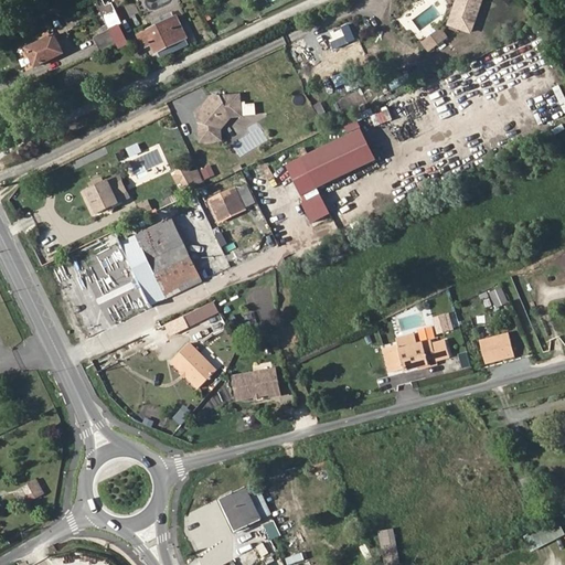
[(456,0),(457,1),(448,27),(470,34),(481,0),(456,0)]
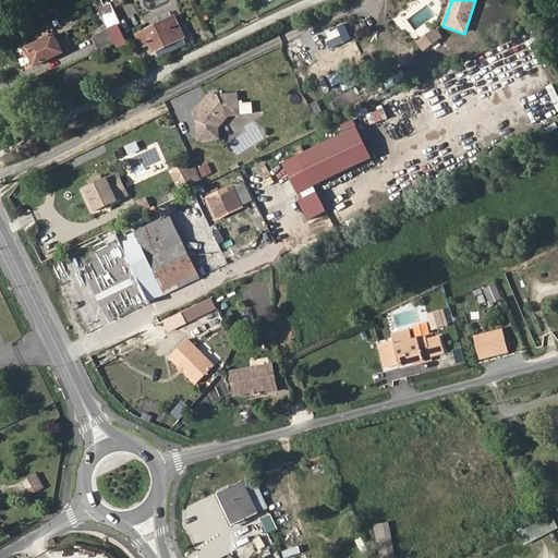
[(95,38),(101,52),(122,43),(116,31),(101,1),(95,4),(108,32),(95,38)]
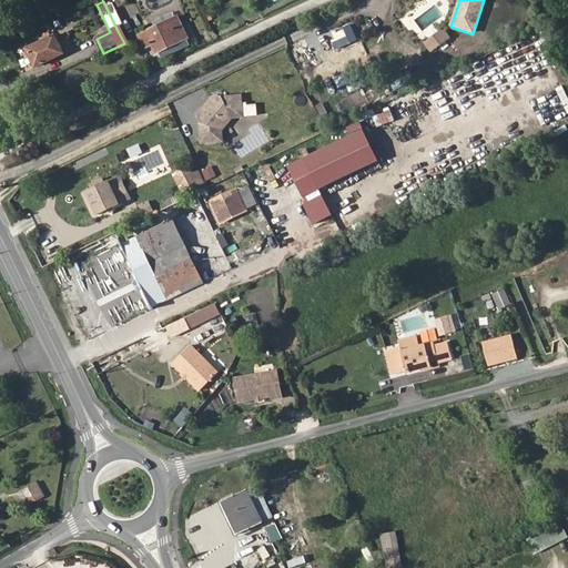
[(152,47),(156,56),(190,39),(179,18),(138,38),(144,50),(152,47)]
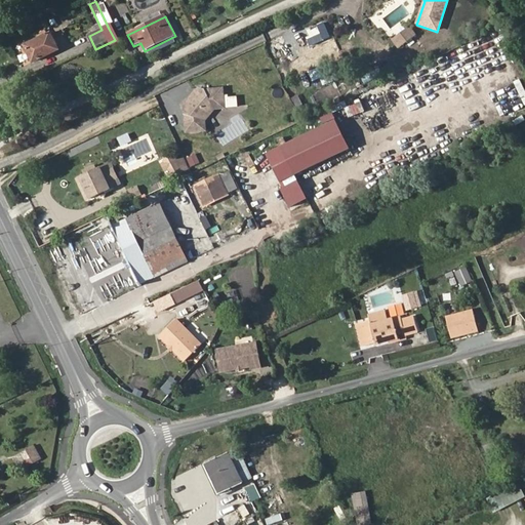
[(117,25),(109,29),(115,40),(123,36),(117,25)]
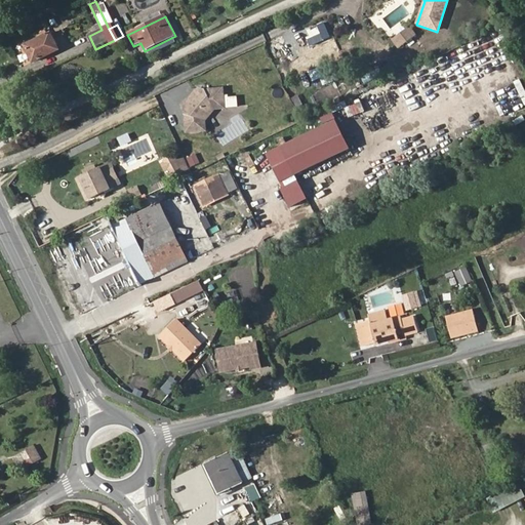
[(399,48),(417,34),(409,25),(392,39),(399,48)]
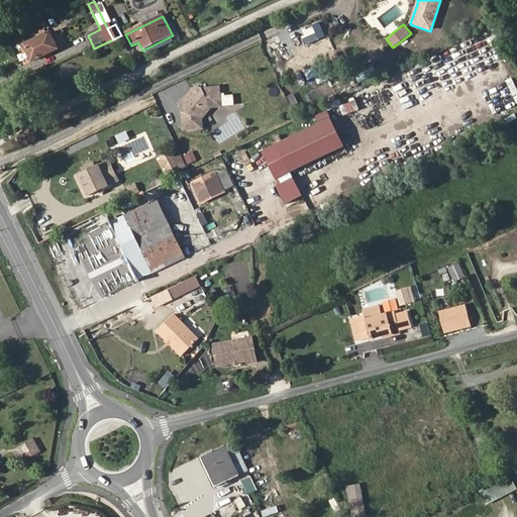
[(23,46),(31,64),(59,50),(49,32),(23,46)]
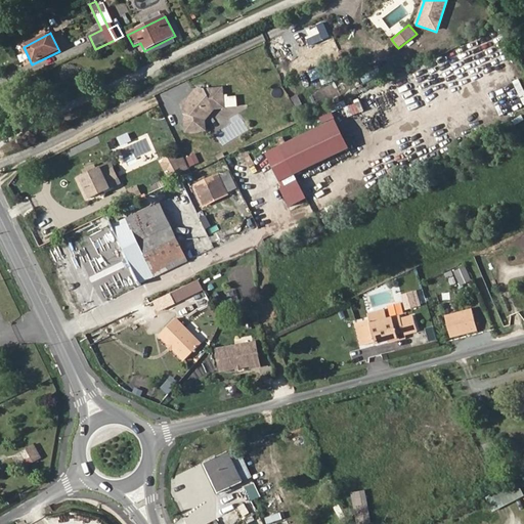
[(186,105),(188,132),(209,131),(208,121),(217,108),(227,107),(225,88),(198,91),(186,105)]
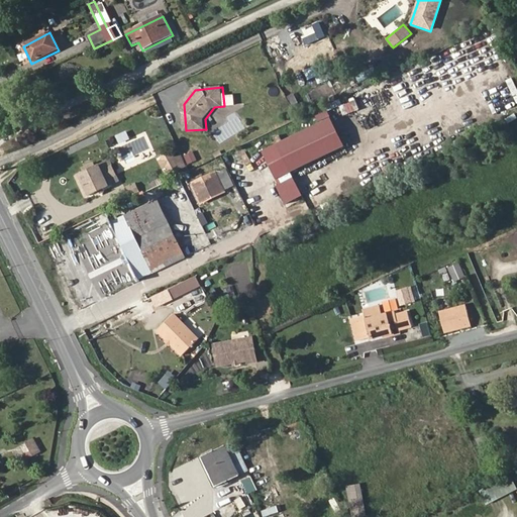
[(331,117),(300,132),(311,153),(314,159),(343,144),(331,117)]
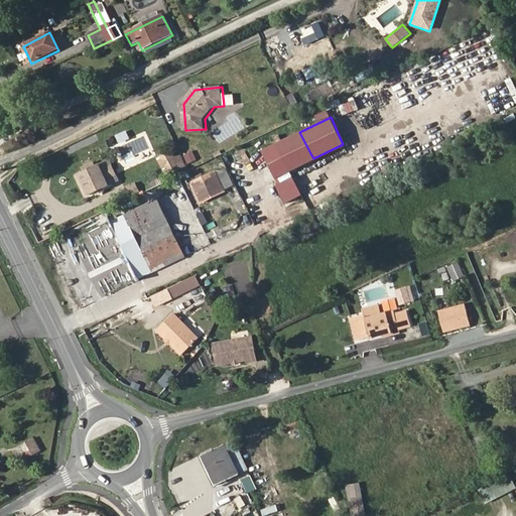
[(116,135),(119,143),(130,139),(127,130),(116,135)]
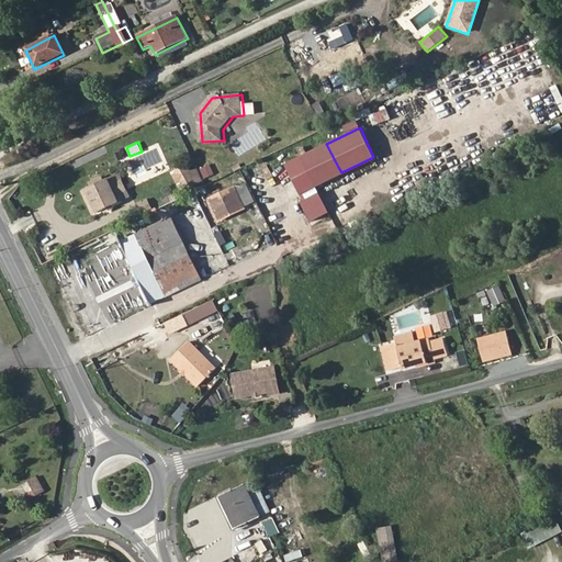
[(338,167),(326,144),(292,161),(303,183),(304,182),(338,167)]
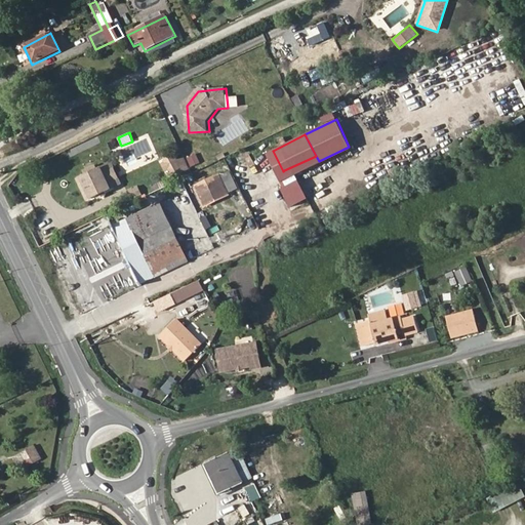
[(187,158),(193,169),(202,163),(196,153),(187,158)]
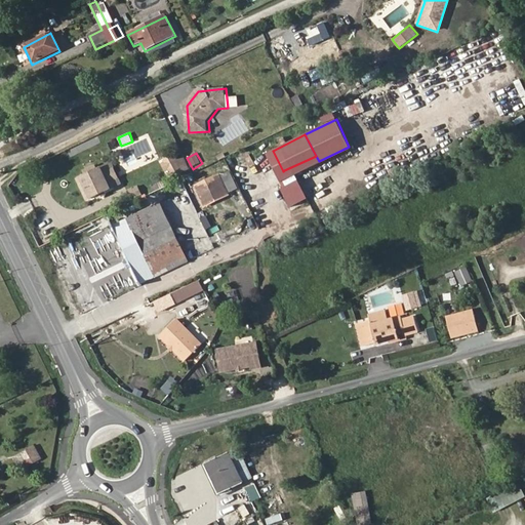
[(316,156),(284,170),(286,176),(319,161),(316,156)]
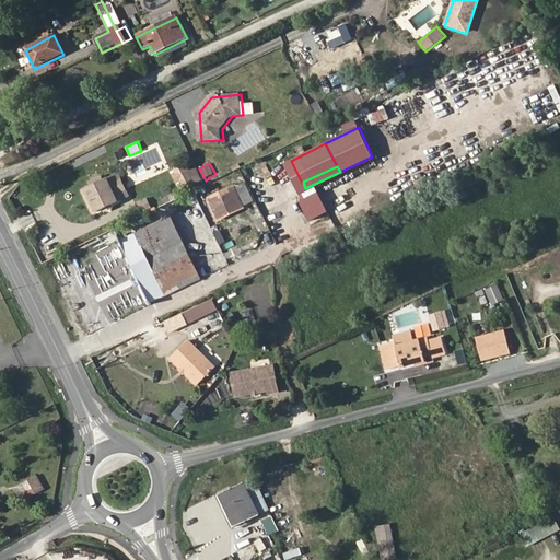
[(268,213),(291,203),(273,168),(251,179),(268,213)]
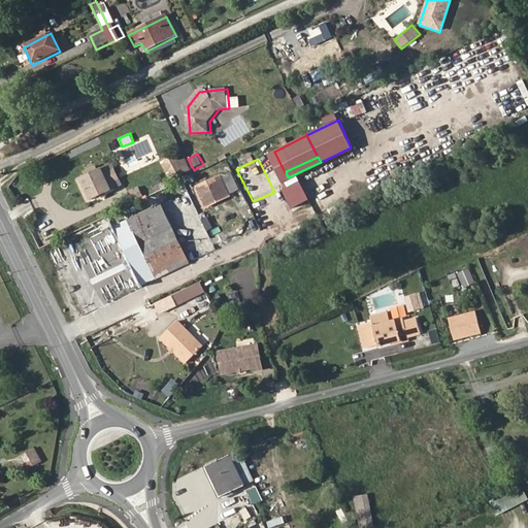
[(174,180),(183,176),(174,160),(166,163),(174,180)]
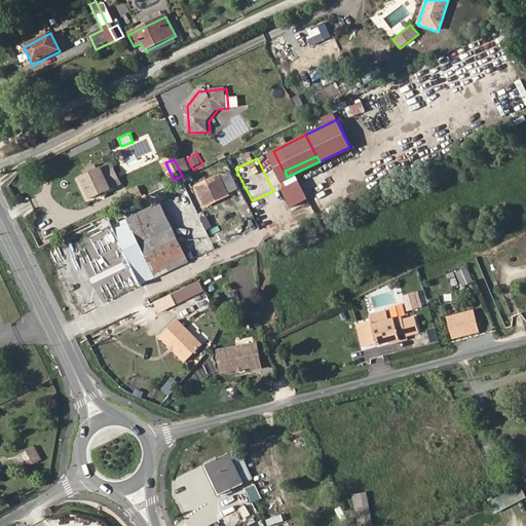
[(87,202),(115,188),(105,166),(96,172),(94,167),(84,173),(85,176),(77,180),(87,202)]
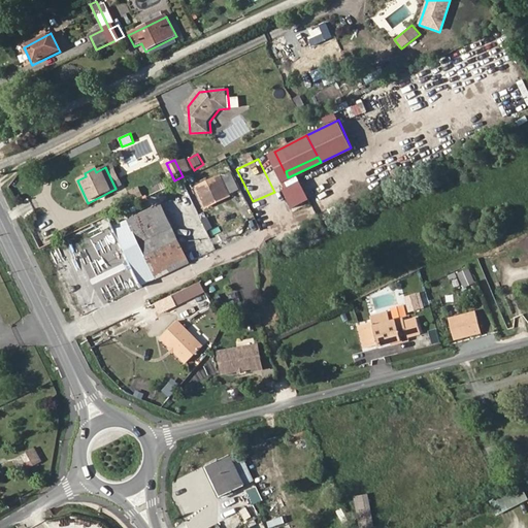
[(195,189),(205,210),(230,198),(221,176),(195,189)]
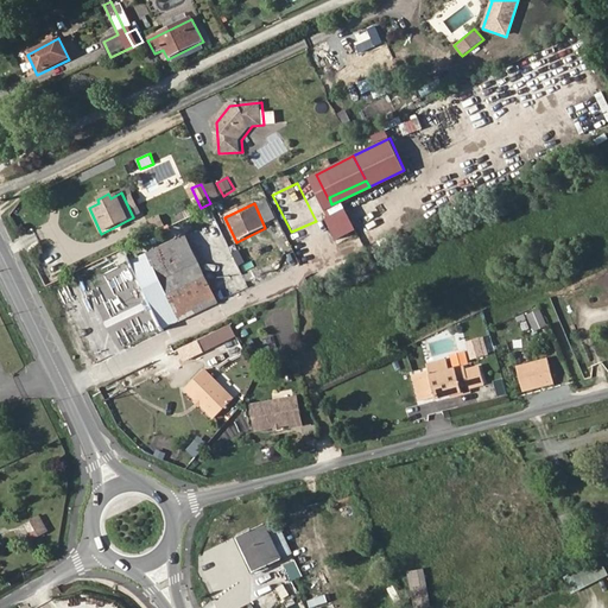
[(336,240),(358,230),(347,208),(327,217),(336,240)]
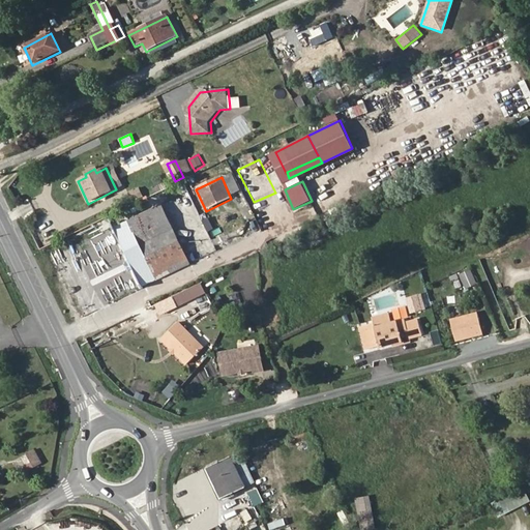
[(128,193),(133,201),(144,196),(140,187),(128,193)]
